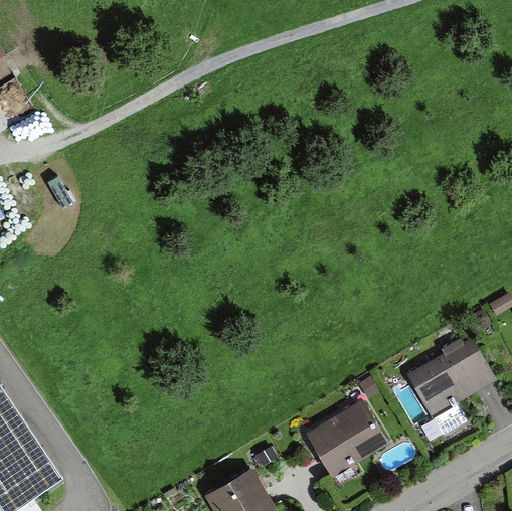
[(491,311),(511,298),(504,286),(484,299),(491,311)]
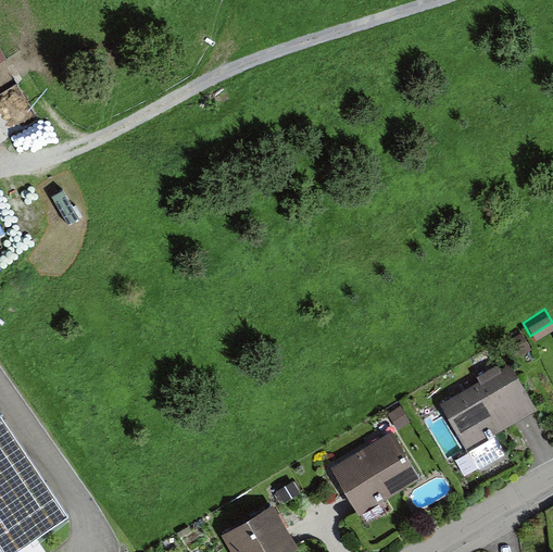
[(504,334),(510,346),(523,340),(517,328),(504,334)]
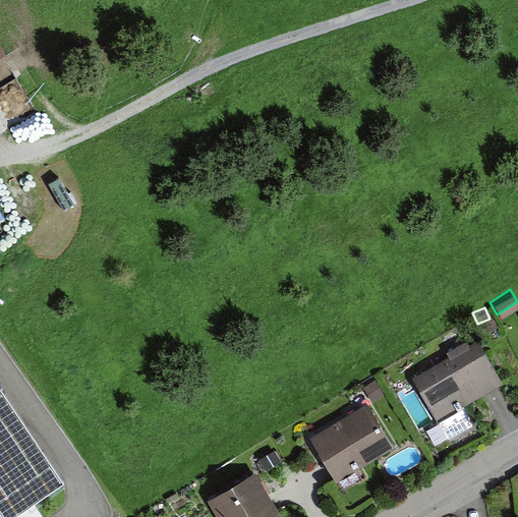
[(437,421),(502,384),(478,343),(468,348),(464,340),(444,352),(447,359),(412,379),(437,421)]
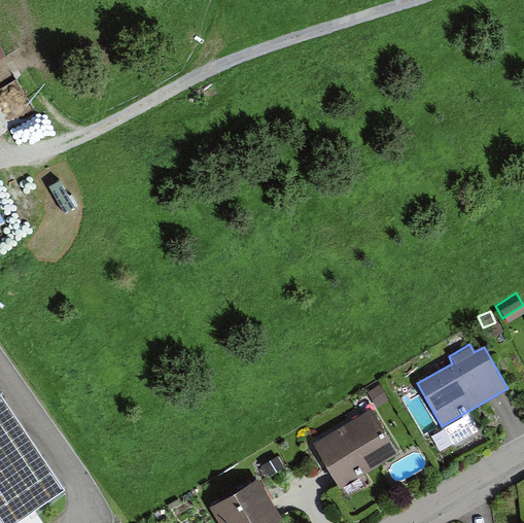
[(373,406),(387,397),(378,383),(363,391),(373,406)]
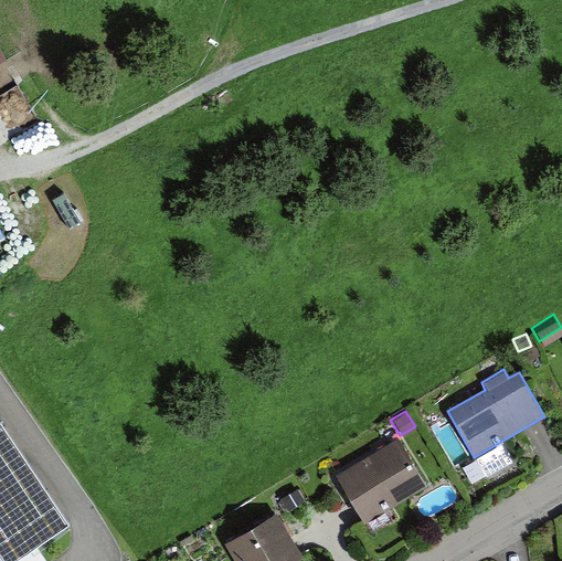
[(0,558),(61,518),(0,424),(0,558)]
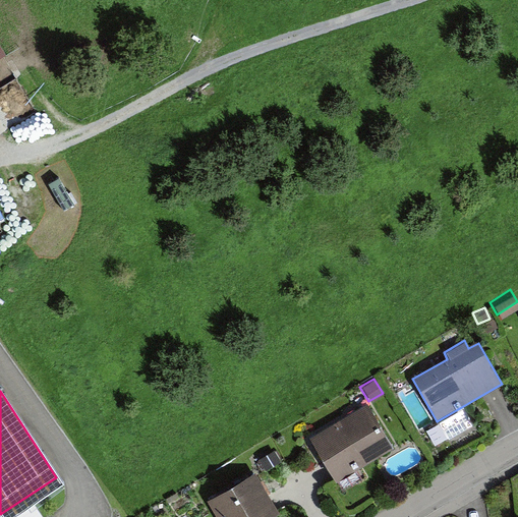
[(360,466),(392,448),(364,402),(308,436),(340,487),(350,480),(352,484),(366,475),(360,466)]
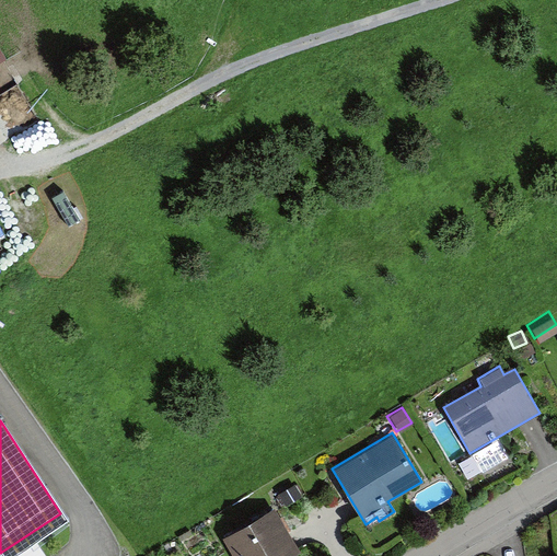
[(274,518),(291,507),(285,496),(267,506),(274,518)]
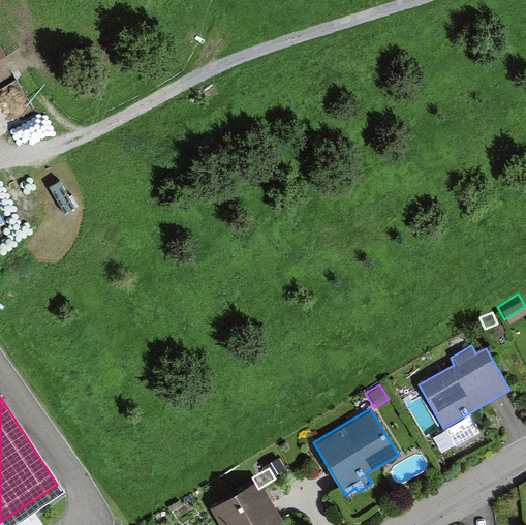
[(208,524),(272,524),(250,487),(202,515),(208,524)]
